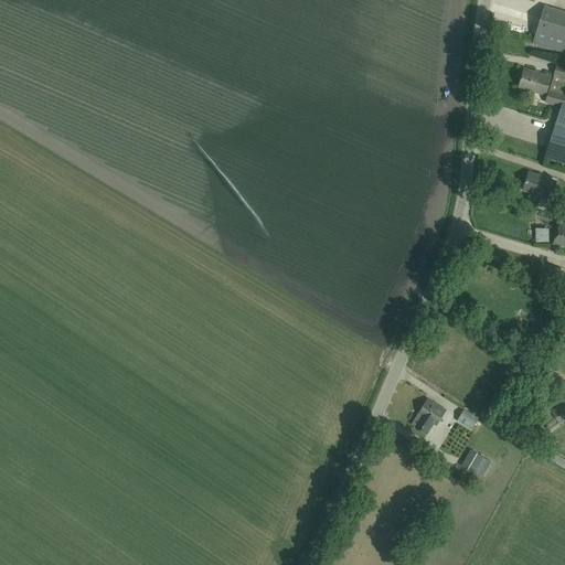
[(564,52),(564,11),(544,6),(533,43),(564,52)]
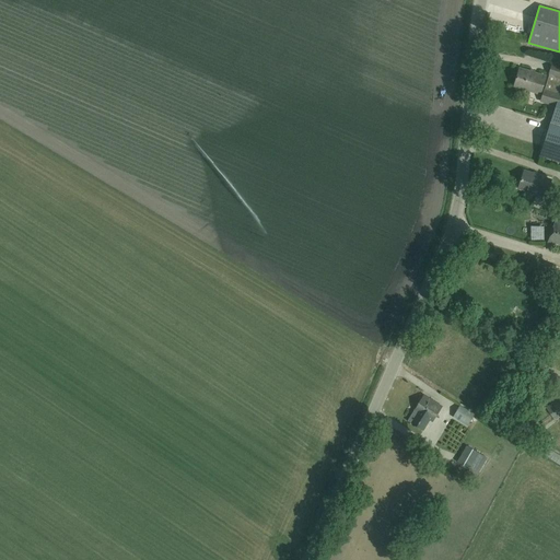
[(559,162),(559,68),(550,66),(548,74),(549,74),(545,90),(544,90),(540,102),(557,106),(540,156),(559,162)]
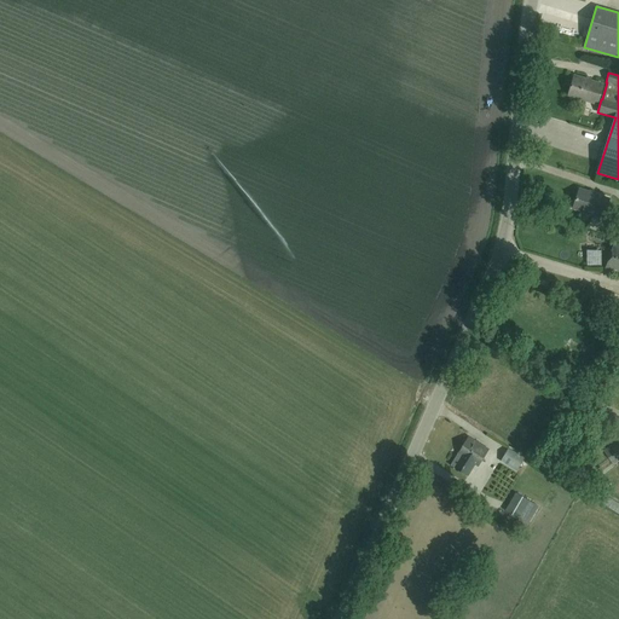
[(597,104),(602,85),(573,75),(568,96),(597,104)]
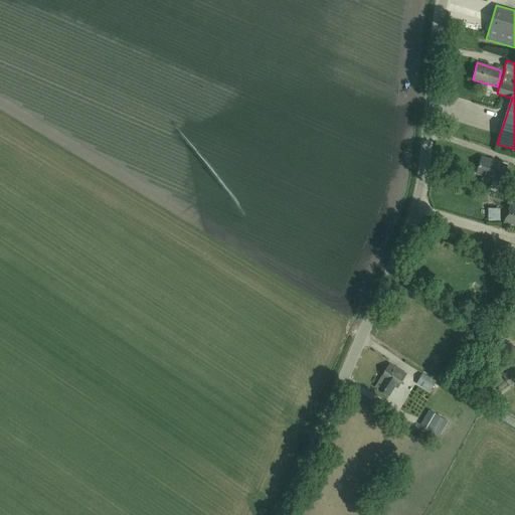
[(502,181),(507,165),(482,157),(477,173),(502,181)]
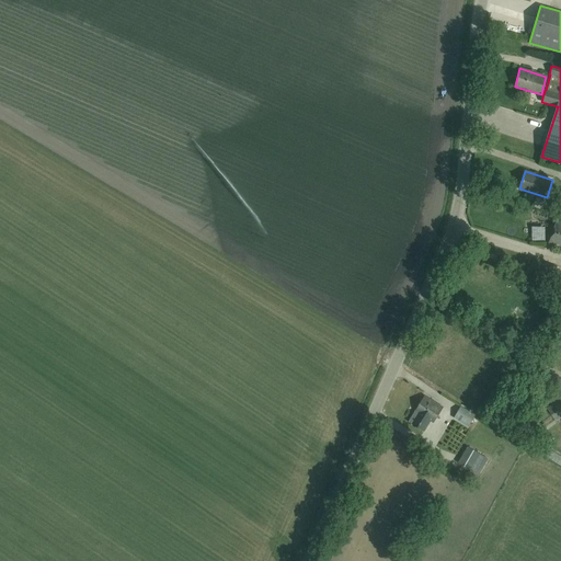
[(560,220),(557,219),(548,244),(560,248),(560,220)]
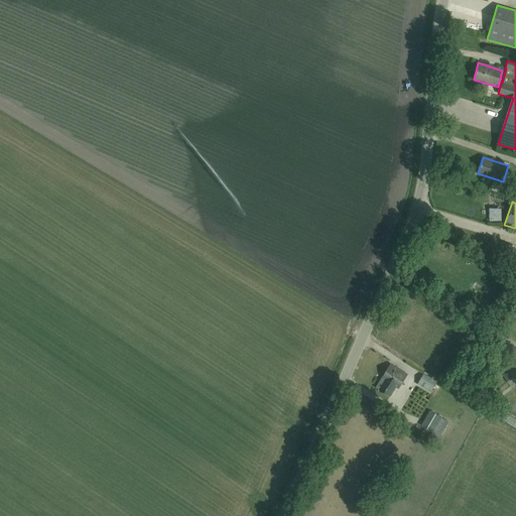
[(502,222),(502,211),(490,211),(490,222),(502,222)]
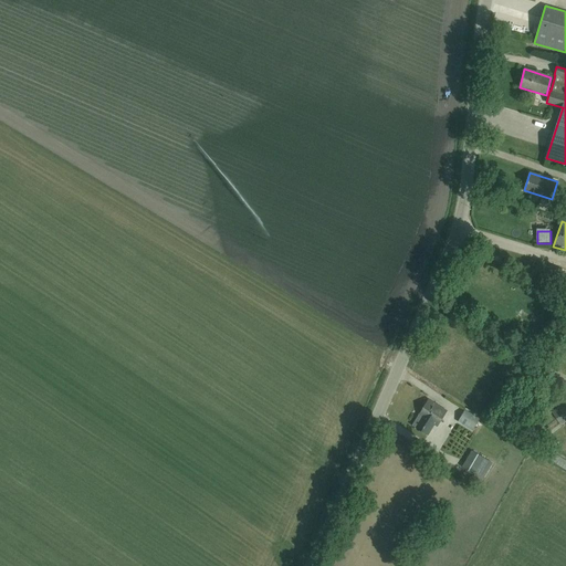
[(447,410),(428,399),(412,426),(428,436),(433,426),(437,427),(447,410)]
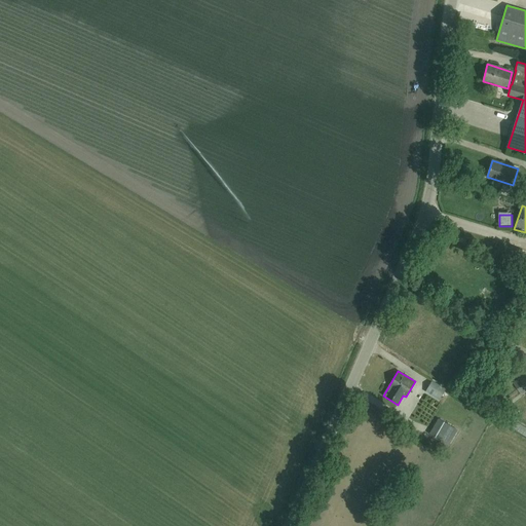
[(520,396),(525,390),(525,380),(522,376),(512,384),(520,396)]
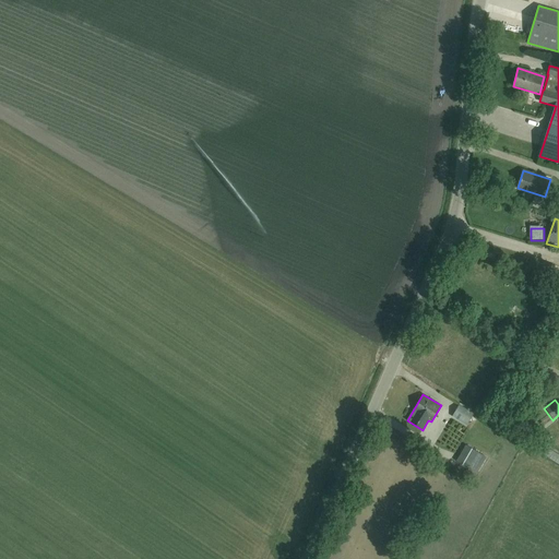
[(459,405),(454,414),(452,416),(467,426),(474,414),(459,405)]
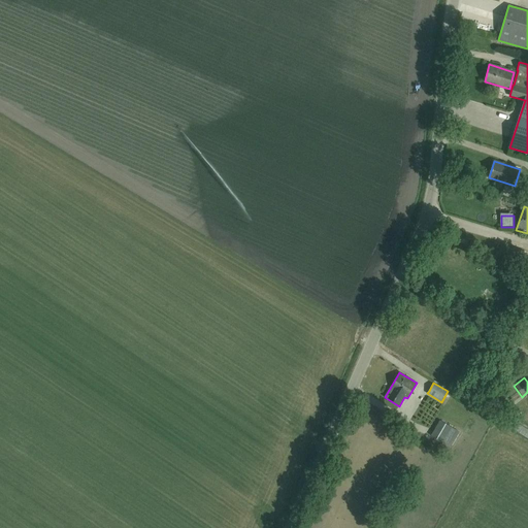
[(431,436),(441,441),(451,447),(460,431),(451,426),(439,421),(431,436)]
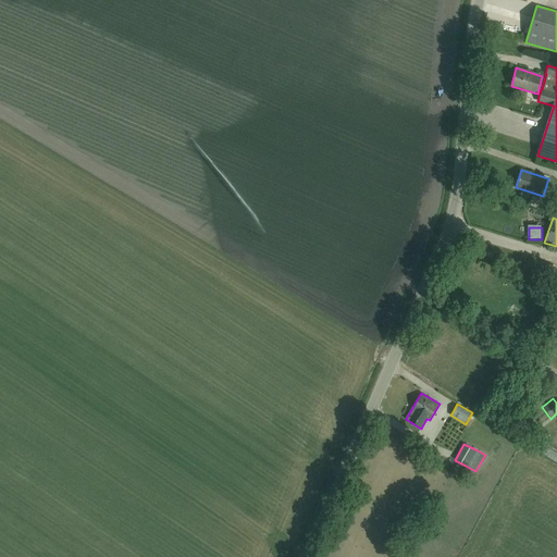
All buildings are outlined.
